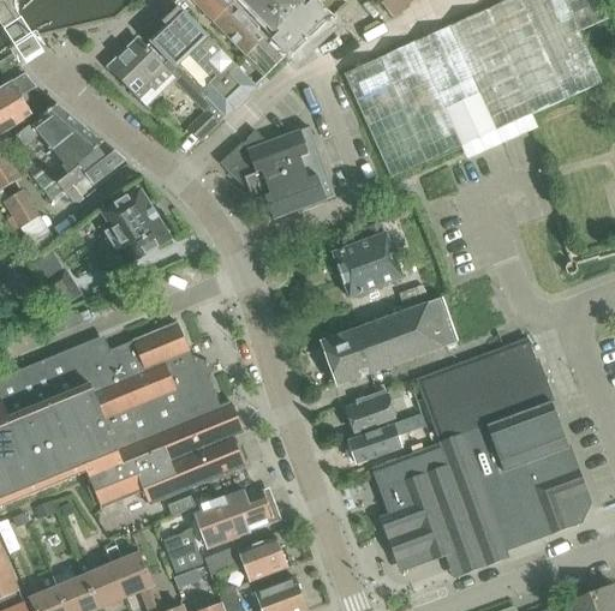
[(192,0),(266,75),(286,54),(272,40),(243,10),(233,0),(192,0)]
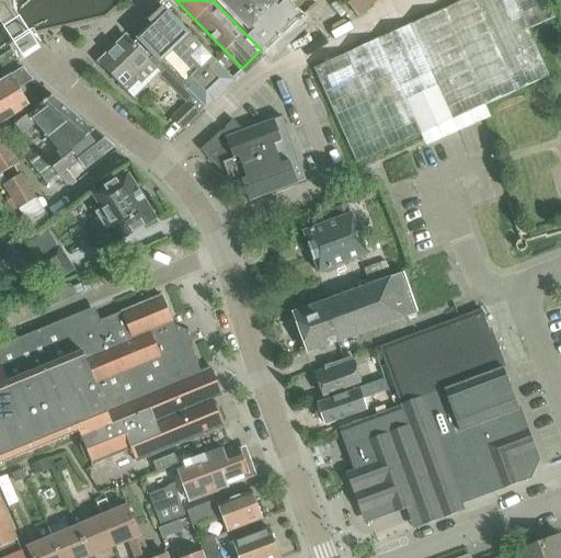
[(221,9),(248,36),(261,49),(297,14),(284,0),(282,2),(279,0),(221,0),(226,4),(221,9)]
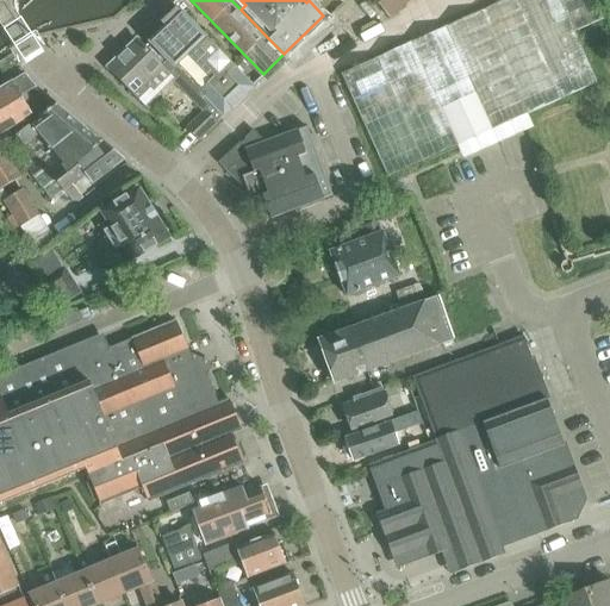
[(499,0),(437,29),(342,72),(388,175),(496,126),(528,112),(597,80),(574,30),(591,23),(609,13),(609,0),(499,0)]
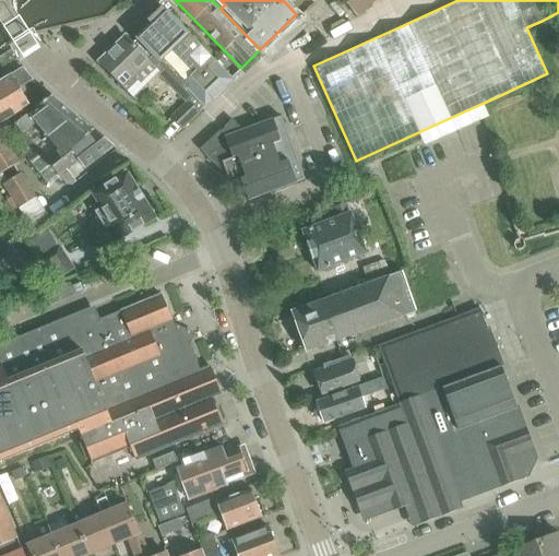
[(344,0),(358,14),(372,0),(344,0)]
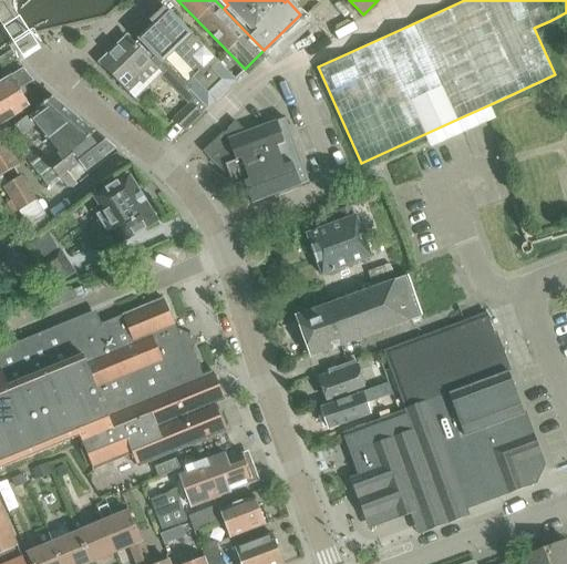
[(189,89),(196,94),(207,106),(235,79),(167,9),(166,11),(162,7),(150,20),(153,23),(137,38),(188,90),(189,89)]
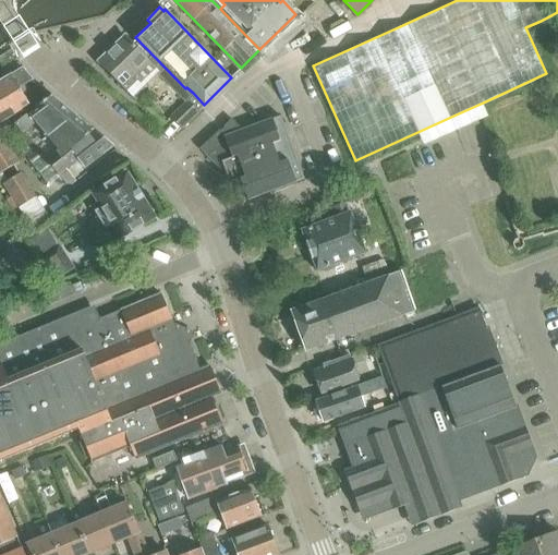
[(133,96),(159,71),(123,35),(98,60),(133,96)]
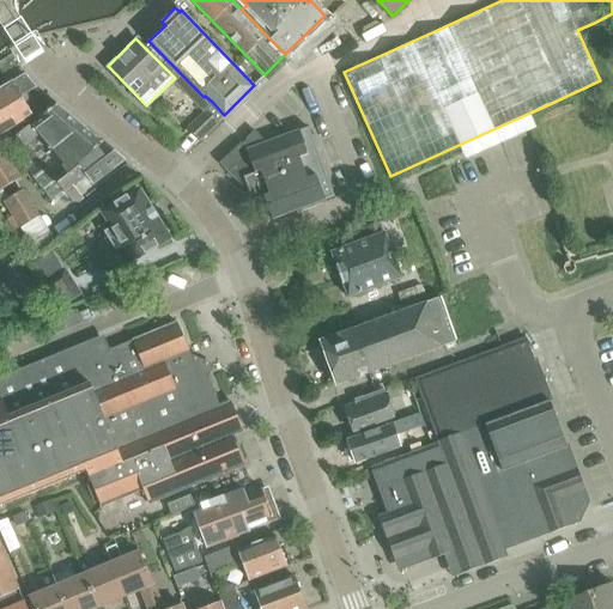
[(0,86),(0,188),(19,176),(0,145),(0,133),(20,121),(34,113),(22,95),(35,85),(24,72),(0,86)]
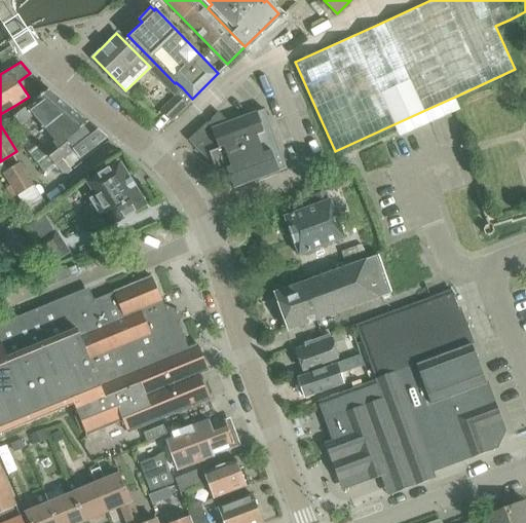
[(182,87),(160,108),(171,119),(192,99),(182,87)]
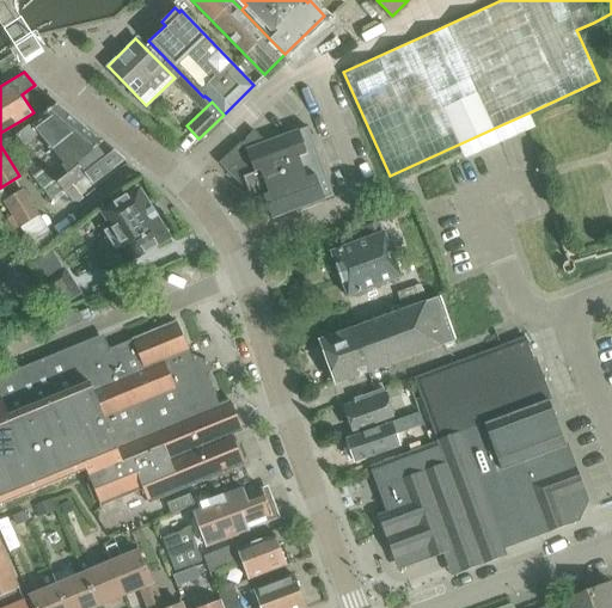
[(40,157),(41,158),(46,165),(54,174),(65,188),(73,198),(79,200),(83,196),(72,183),(85,172),(93,183),(123,158),(56,103),(16,134),(40,157)]
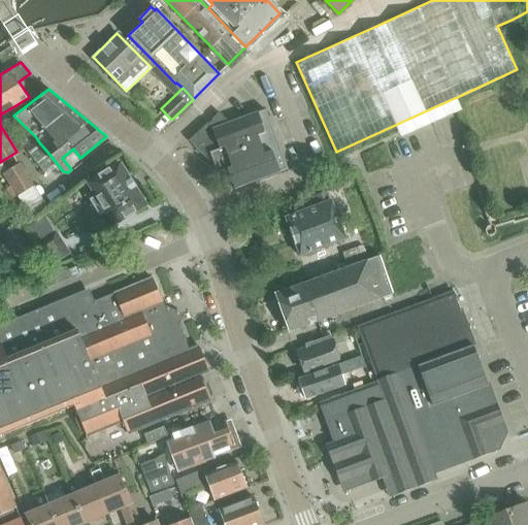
[(234,188),(288,167),(265,108),(229,122),(219,110),(189,138),(202,154),(209,151),(217,171),(227,168),(234,188)]
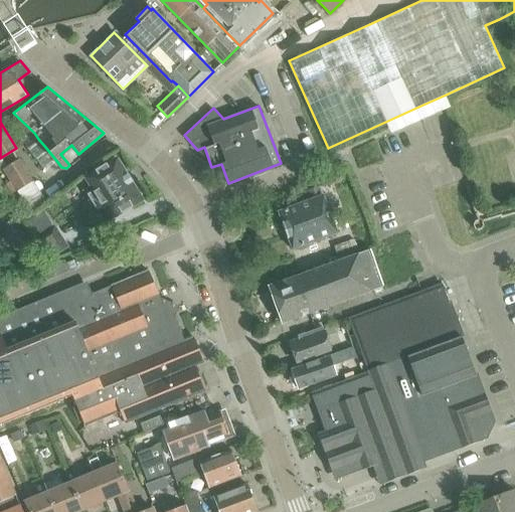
[(45,147),(38,139),(27,147),(43,167),(54,158),(45,147)]
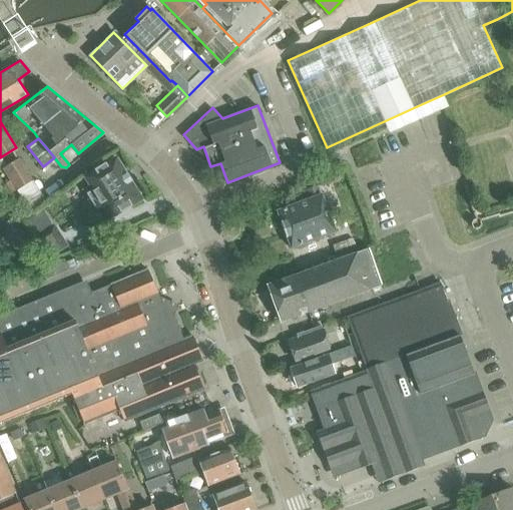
[(20,157),(2,167),(16,190),(18,189),(32,180),(33,179),(20,157)]
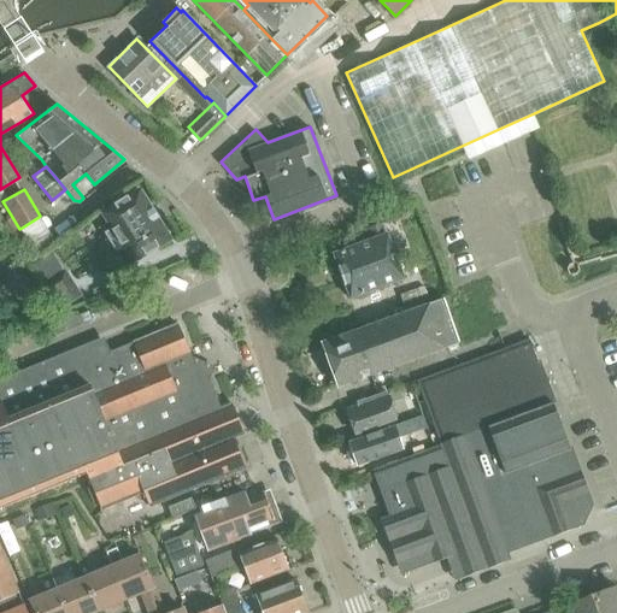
[(140,189),(103,211),(111,227),(105,231),(116,249),(122,245),(131,260),(169,237),(140,189)]
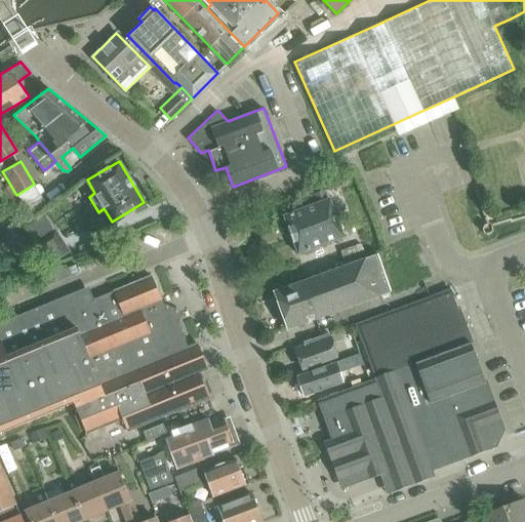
[(297,252),(344,235),(325,188),(312,193),(315,202),(283,214),(297,252)]
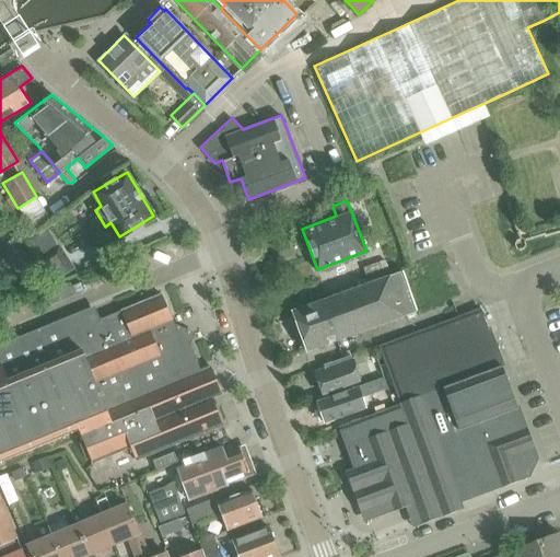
[(36,265),(18,235),(4,245),(11,256),(10,256),(21,274),(36,265)]
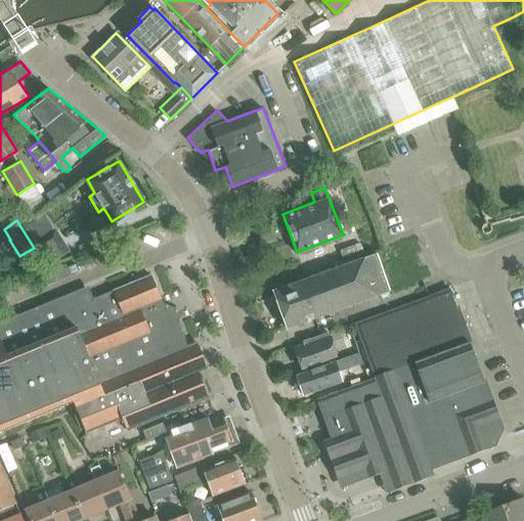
[(489,229),(491,229),(492,228),(493,227),(494,226),(495,225),(494,223),(494,222),(493,221),(491,220),(490,220),(489,220),(487,221),(486,222),(486,224),(486,225),(486,226),(487,228),(488,228),(489,229)]
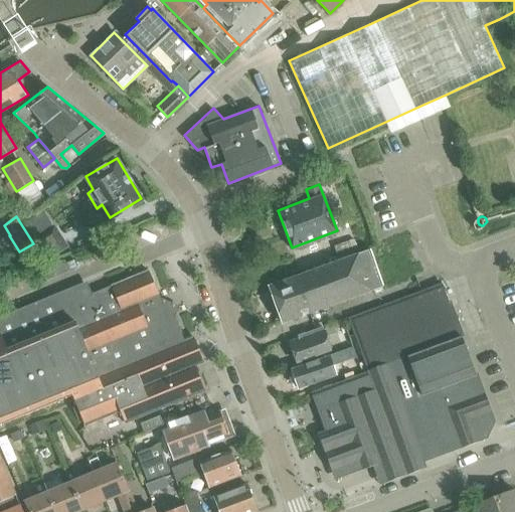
[(53,224),(41,232),(33,237),(45,258),(66,245),(53,224)]
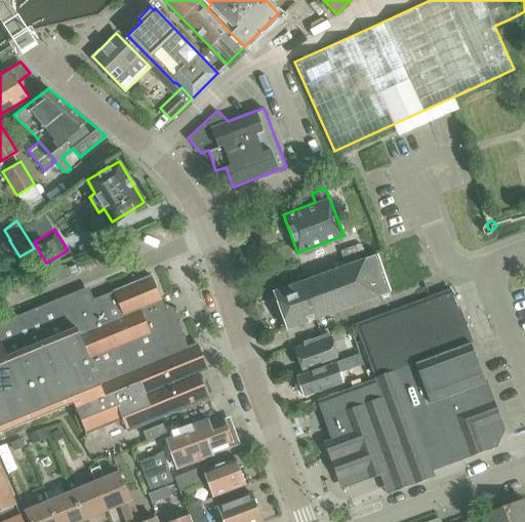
[(410,241),(274,291),(287,328),(425,279),(410,241)]
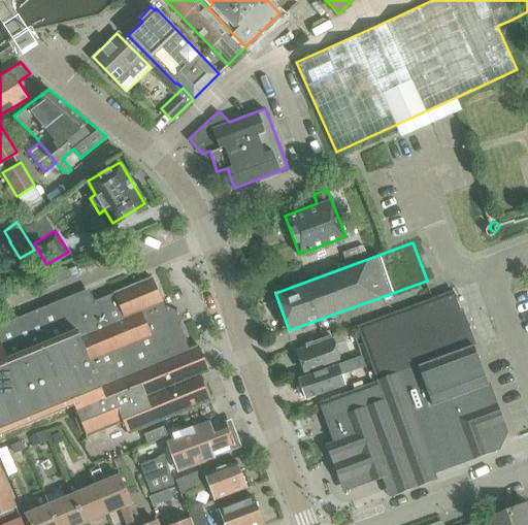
[(347,261),(366,255),(362,244),(342,252),(347,261)]
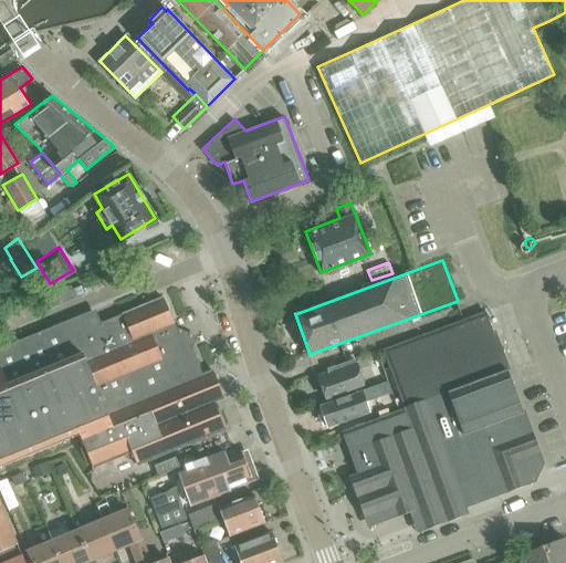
[(70,284),(48,293),(53,305),(75,296),(70,284)]
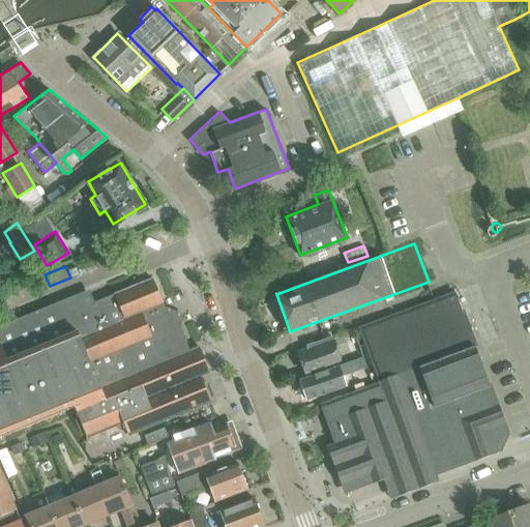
[(152,276),(94,300),(89,288),(0,323),(0,435),(75,406),(88,437),(124,421),(129,434),(209,401),(200,375),(209,372),(199,346),(188,349),(179,324),(176,325),(173,318),(165,315),(166,312),(165,308),(152,276)]
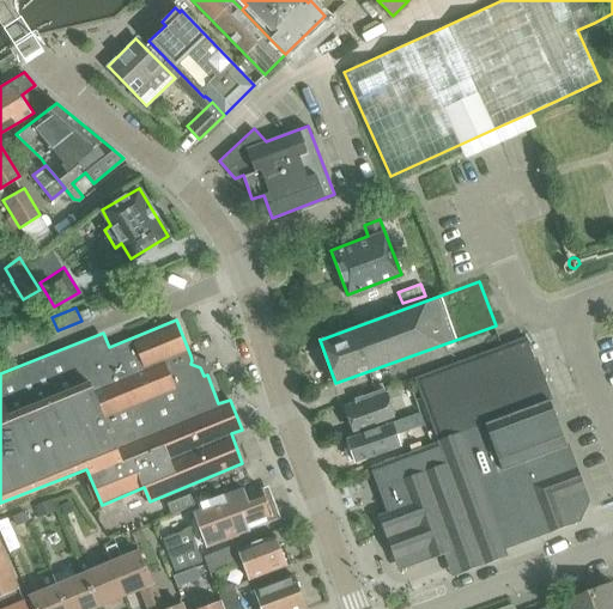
[(583,491),(550,399),(525,336),(502,345),(414,377),(438,439),(369,464),(404,558),(449,540),(457,564),(504,544),(577,518),(586,500),(583,491)]
